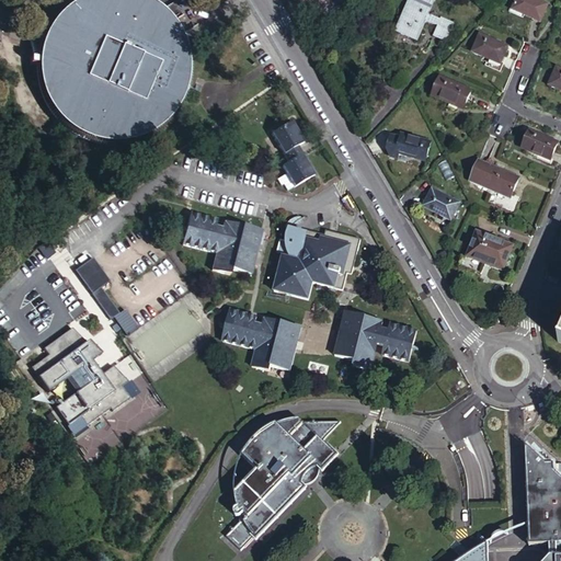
[(45,32),(42,37),(39,44),(37,52),(36,58),(36,65),(36,72),(37,79),(38,87),(41,93),(44,99),(48,105),(53,111),(57,116),(63,121),(68,125),(75,128),(81,130),(88,133),(94,135),(102,135),(109,135),(116,134),(123,133),(129,130),(136,127),(142,124),(148,119),(153,115),(158,110),(162,104),(165,99),(169,92),(171,86),(172,79),(173,72),(174,66),(173,59),(172,53),(171,46),(169,39),(165,34),(162,29),(158,23),(153,18),(149,13),(144,9),(138,6),(132,3),(126,1),(123,0),(86,0),(80,2),(73,4),(68,8),(63,12),(57,16),(53,21),(48,26),(45,32)]
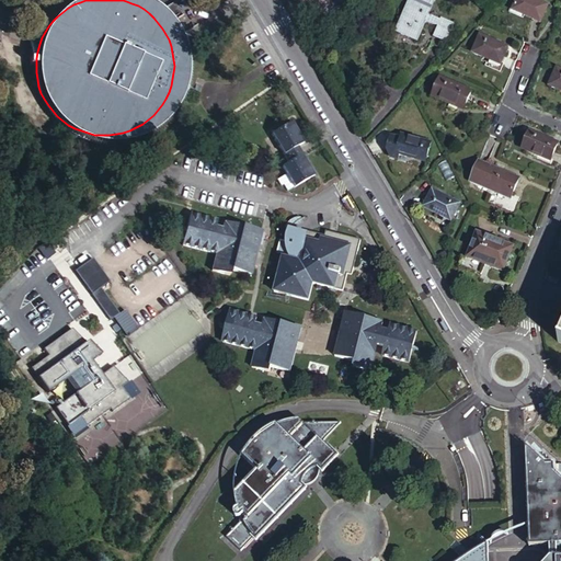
[(428,0),(403,0),(390,32),(412,41),(428,0)]
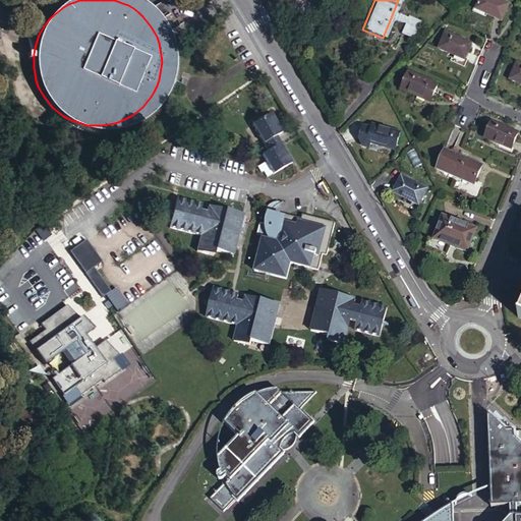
[(507,1),(503,0),(476,0),(474,7),(500,17),(507,1)]
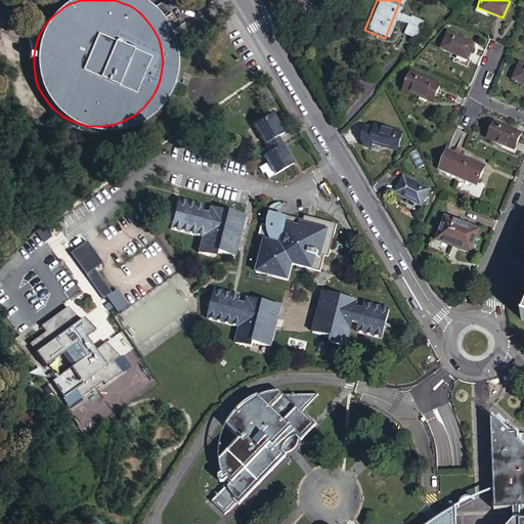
[(420,22),(409,16),(402,32),(413,37),(420,22)]
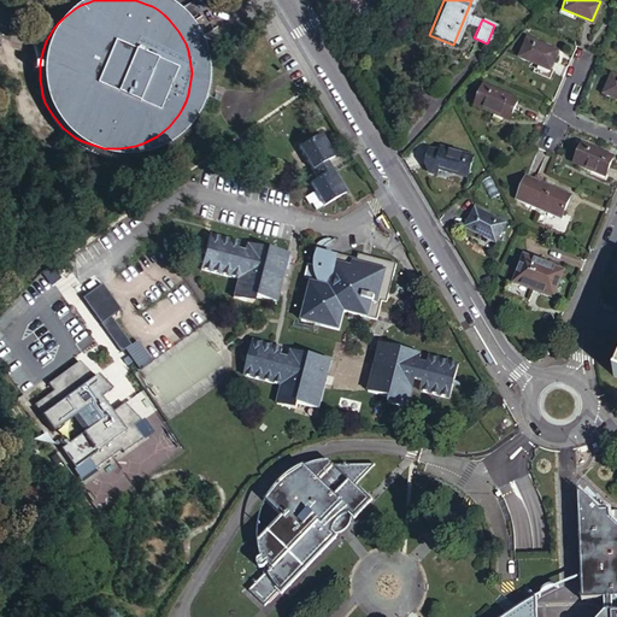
[(556,50),(524,37),(516,57),(547,70),(556,50)]
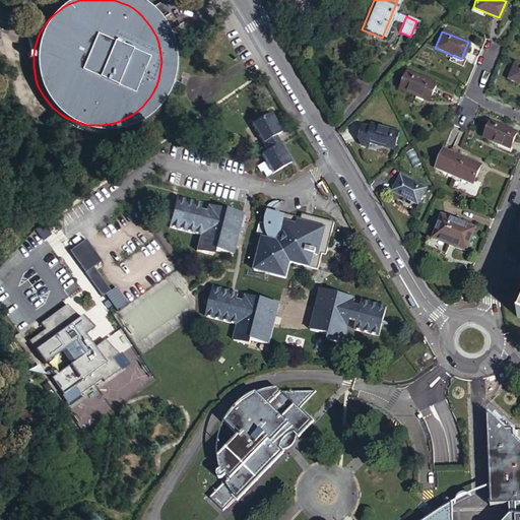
[(519,62),(515,61),(508,77),(519,82),(519,62)]
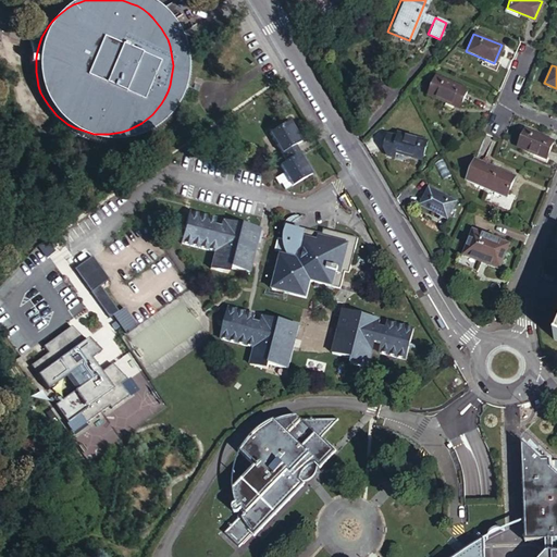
[(461,87),(433,75),(426,93),(455,104),(461,87)]
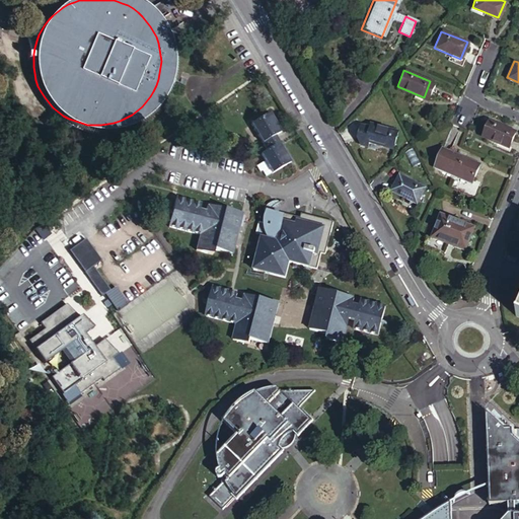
[(275,110),(253,123),(269,147),(262,151),(268,160),(274,171),(275,172),(295,160),(279,134),(286,130),(275,110)]
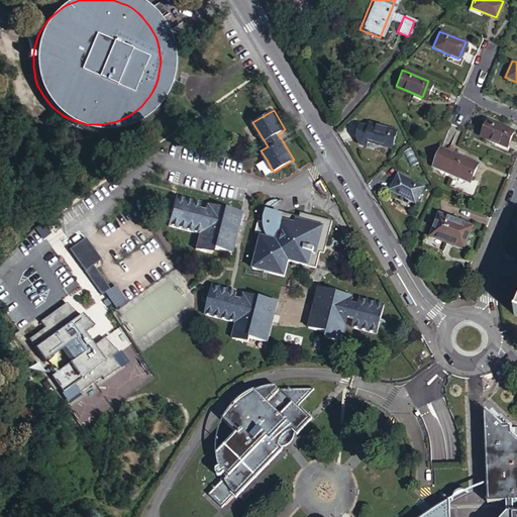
[(514,129),(488,118),(481,134),(507,145),(514,129)]
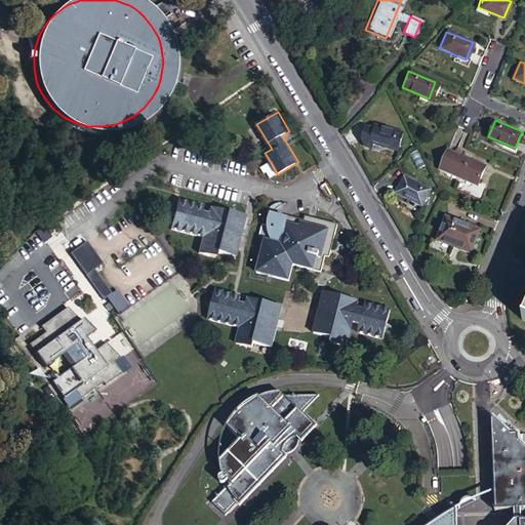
[(401,133),(374,122),(367,139),(394,151),(401,133)]
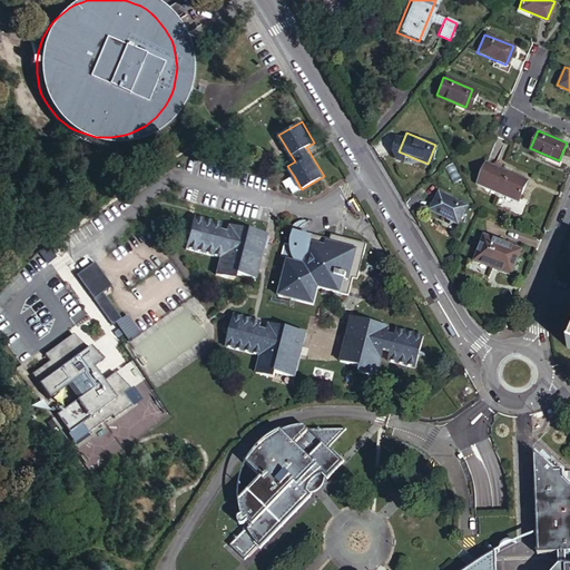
[(527,178),(487,161),(478,182),(518,199),(527,178)]
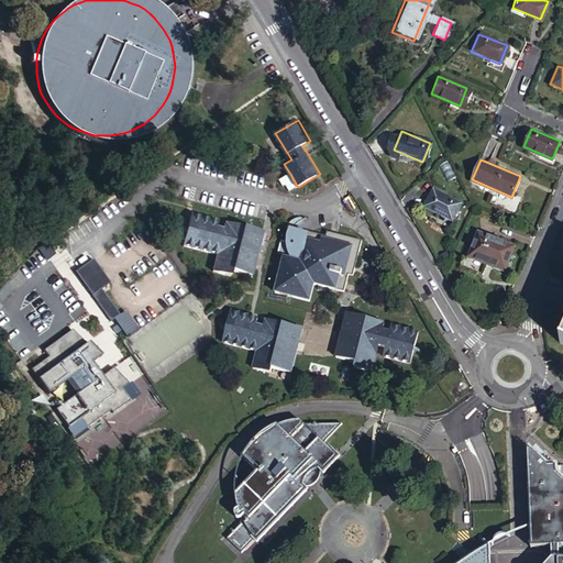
[(297,186),(290,174),(280,178),(285,185),(287,184),(290,189),(297,186)]
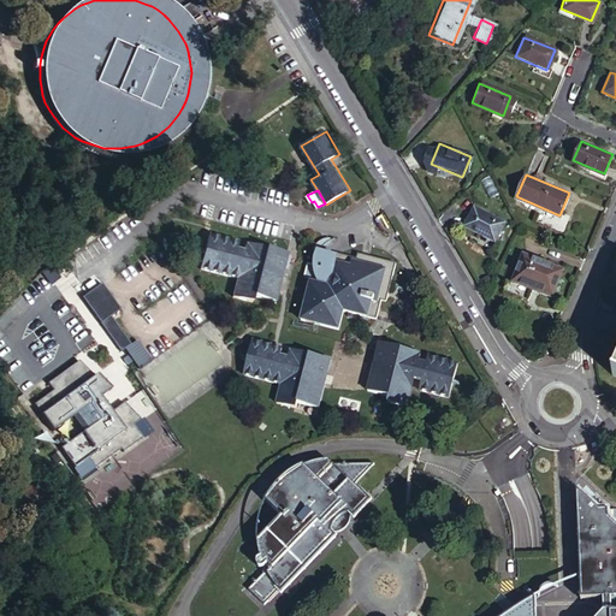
[(503,221),(467,206),(457,226),(495,242),(503,221)]
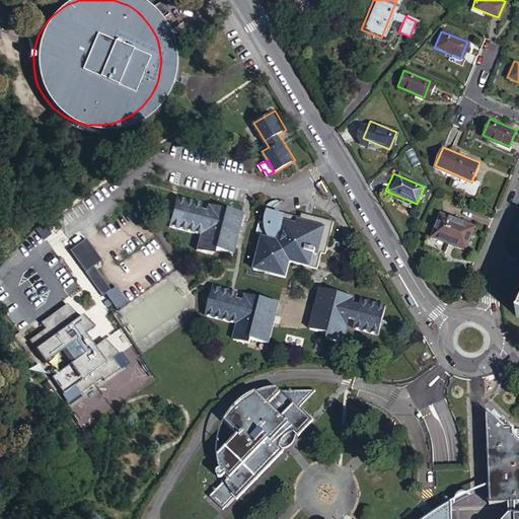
[(176,193),(168,223),(201,231),(197,247),(214,252),(215,247),(233,252),(244,211),(209,202),(207,208),(199,206),(201,199),(176,193)]
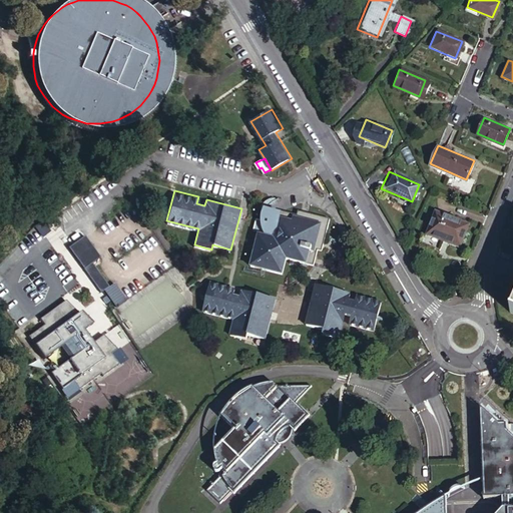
[(260,234),(251,265),(284,274),(288,261),(315,269),(320,251),(325,253),(334,219),(300,210),(299,215),(284,210),(283,213),(268,209),(267,212),(266,214),(266,216),(265,217),(265,218),(265,220),(265,222),(265,223),(265,225),(266,226),(266,228),(267,231),(267,232),(268,235),(268,236),(260,234)]
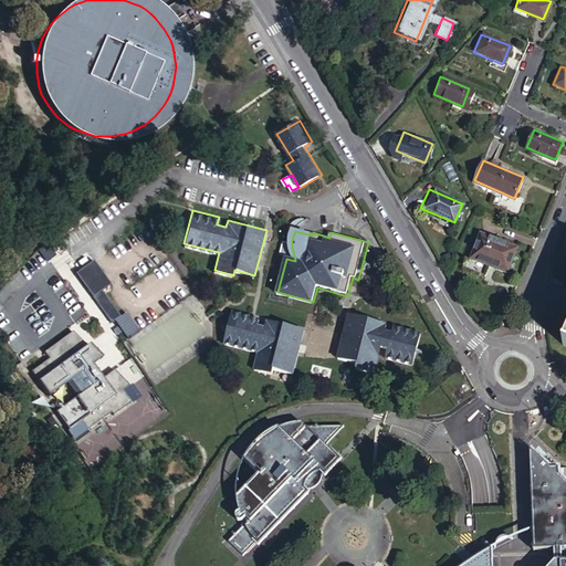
[(515,249),(481,233),(471,257),(505,271),(515,249)]
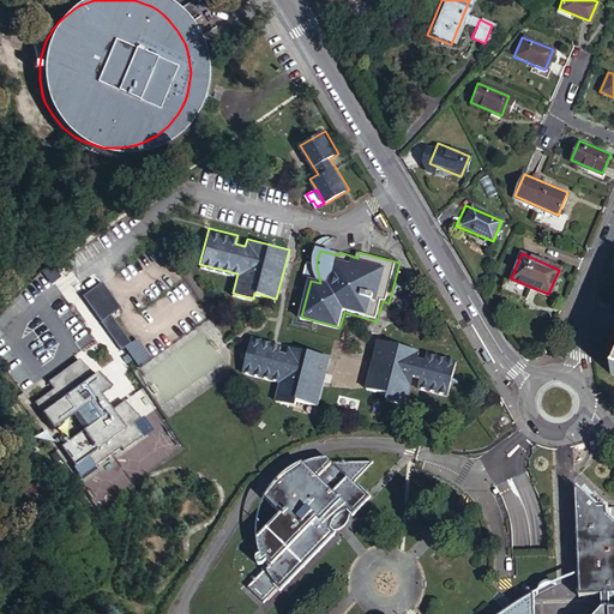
[(120,348),(130,341),(109,313),(119,306),(100,280),(80,294),(120,348)]
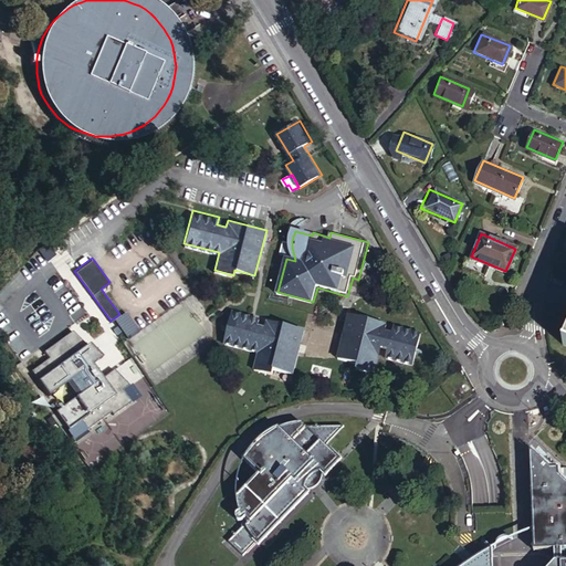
[(232,307),(223,341),(259,350),(254,367),(272,371),(273,366),(293,371),(304,328),(269,318),(265,326),(257,324),(260,315),(232,307)]
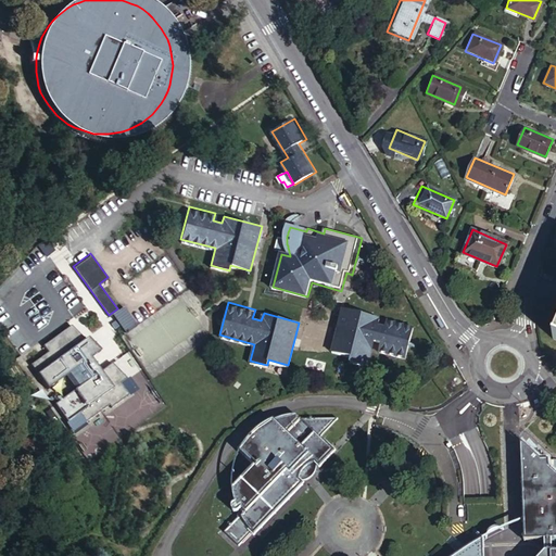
[(343,308),(332,352),(350,357),(348,363),(367,368),(375,338),(383,341),(381,351),(407,357),(415,328),(389,321),(388,328),(378,326),(380,318),(343,308)]
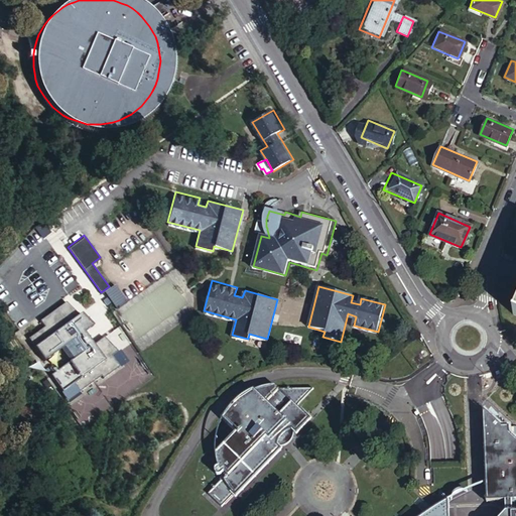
[(66,396),(127,360),(120,348),(114,352),(105,336),(91,344),(82,329),(90,324),(80,308),(74,311),(67,300),(38,317),(43,326),(28,335),(41,356),(58,346),(69,363),(51,373),(66,396)]
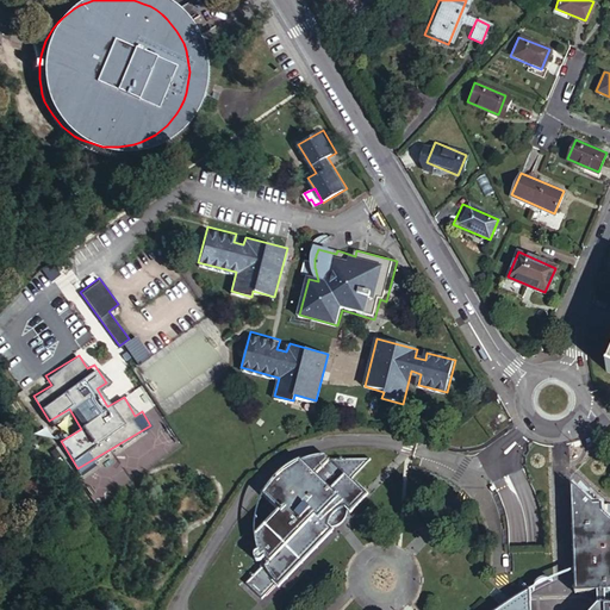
[(265,599),(279,584),(330,529),(334,529),(336,528),(340,527),(342,526),(343,523),(344,521),(346,518),(347,514),(346,509),(347,504),(347,497),(348,491),(349,487),(349,485),(350,481),(352,480),(353,479),(353,477),(359,471),(363,467),(372,459),(347,459),(331,459),(329,456),(322,455),(312,456),(302,460),(293,465),(288,470),(282,475),(275,481),(269,487),(266,496),(281,510),(257,537),(259,555),(257,556),(256,559),(256,561),(256,562),(257,564),(261,564),(261,571),(257,573),(247,584),(265,599)]
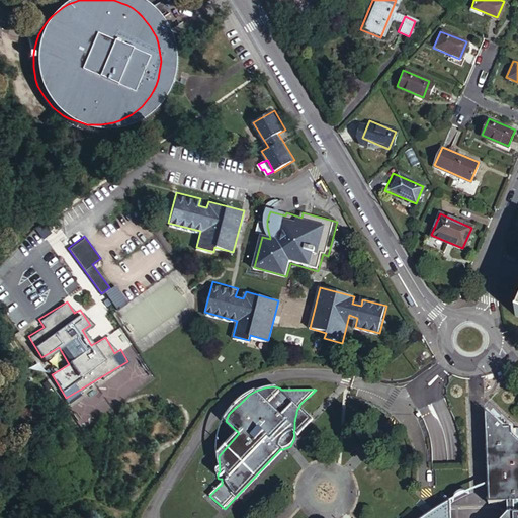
[(294,428),(293,432),(298,436),(313,421),(309,417),(298,408),(297,409),(296,412),(296,414),(295,417),(294,422),(294,428)]
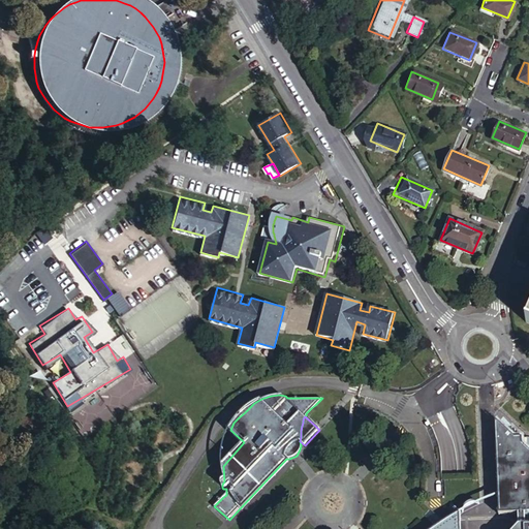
[(502,515),(518,514),(521,510),(527,509),(528,511),(528,448),(523,443),(517,443),(517,438),(516,437),(497,421),(501,505),(499,508),(502,510),(502,515)]
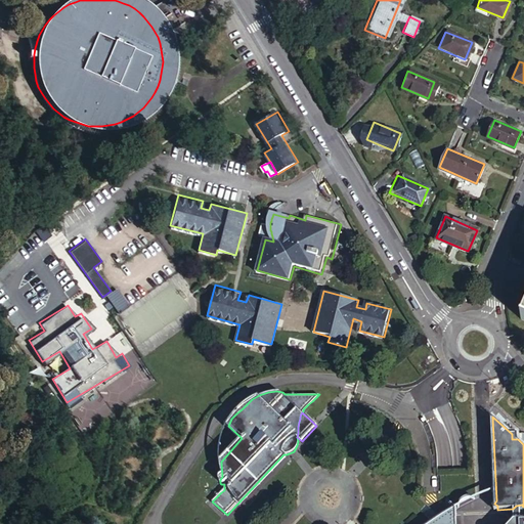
[(284,454),(239,501),(243,503),(285,459),(284,454)]
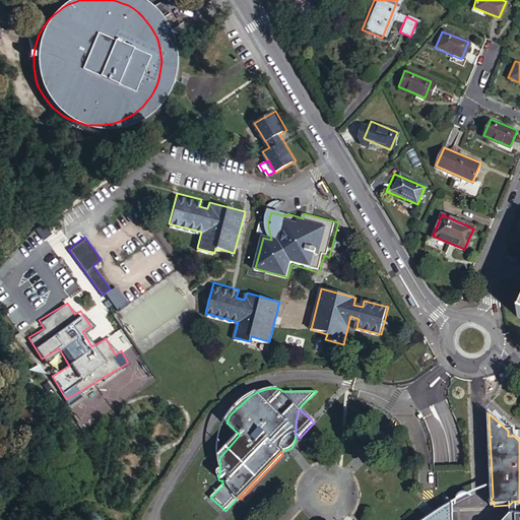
[(428,495),(421,502),(433,512),(439,505),(428,495)]
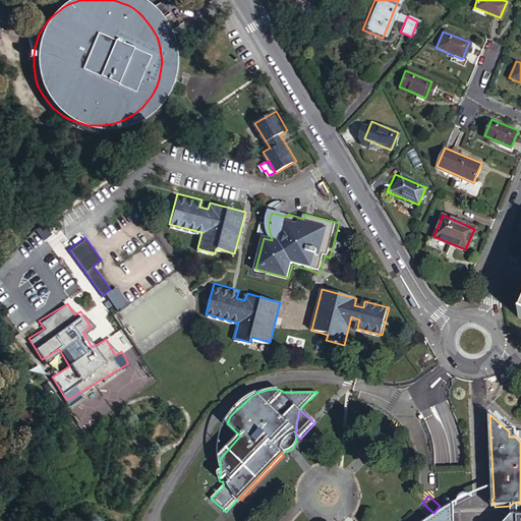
[(436,520),(439,519),(445,516),(450,512),(454,510),(458,507),(458,498),(445,506),(422,520),(421,520),(436,520)]
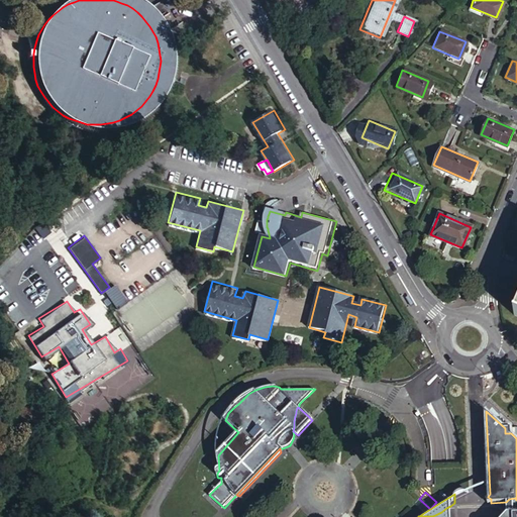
[(453,516),(454,503),(450,506),(446,508),(441,512),(435,515),(432,516),(453,516)]
